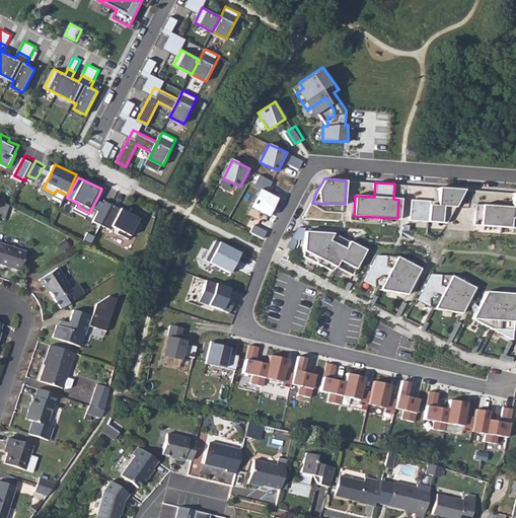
[(261,189),(251,207),(270,216),(279,198),(261,189)]
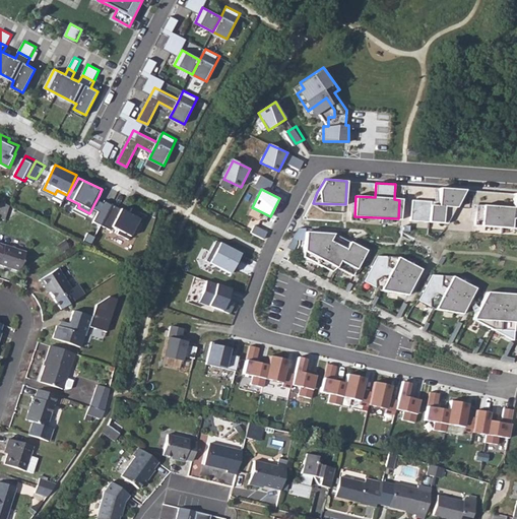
[(463,192),(440,190),(439,202),(412,199),(410,218),(442,221),(443,206),(455,207),(463,192)]
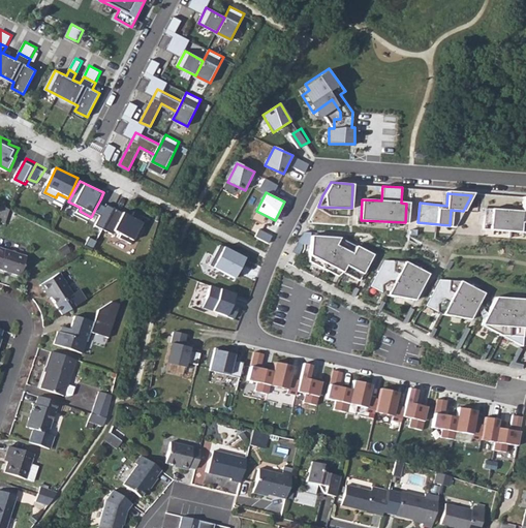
[(525,198),(523,198),(522,212),(491,209),(489,229),(521,233),(522,222),(525,222),(525,198)]
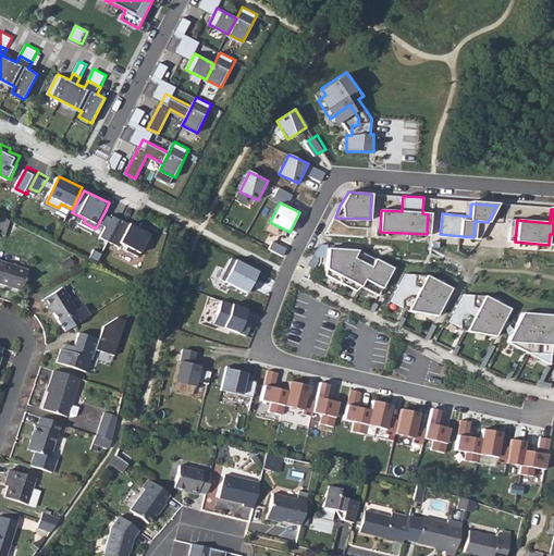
[(112,239),(124,215),(117,212),(115,215),(106,210),(100,220),(111,224),(106,236),(112,239)]
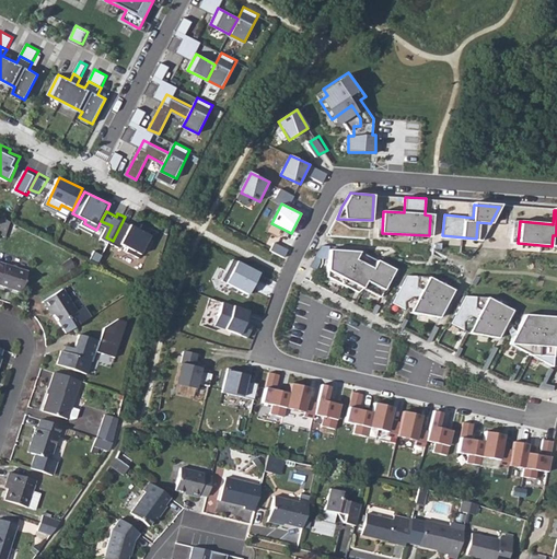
[(7,214),(1,230),(10,233),(14,219),(7,214)]
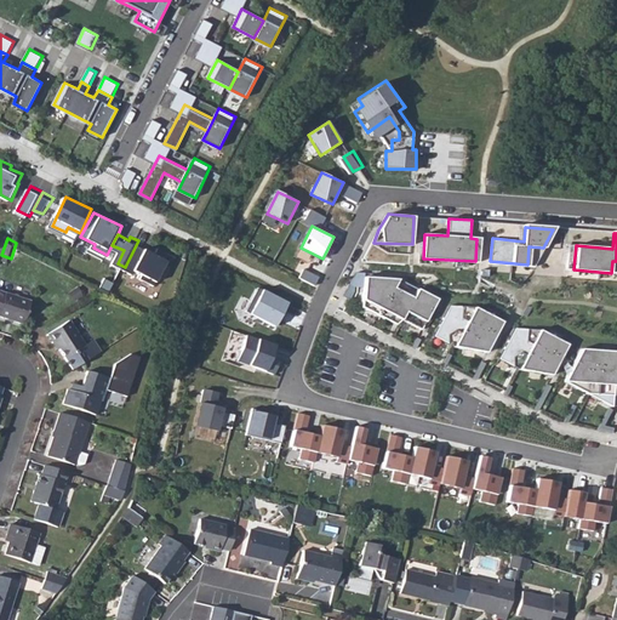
[(159,251),(138,240),(125,267),(133,271),(135,268),(161,280),(170,262),(175,265),(180,255),(161,246),(159,251)]
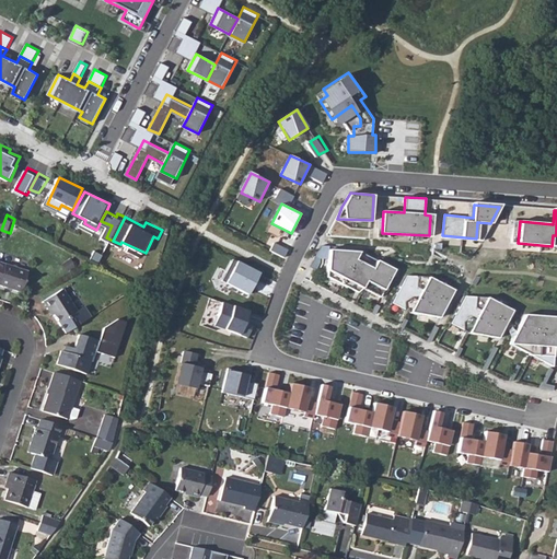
[(361,253),(328,249),(329,277),(359,291),(363,287),(381,295),(394,270),(379,260),(372,269),(357,260),(361,253)]
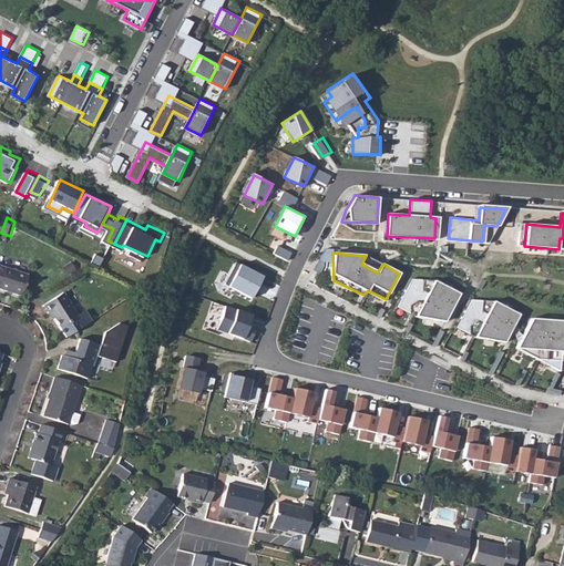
[(226,283),(254,296),(260,283),(263,284),(267,276),(238,260),(226,283)]
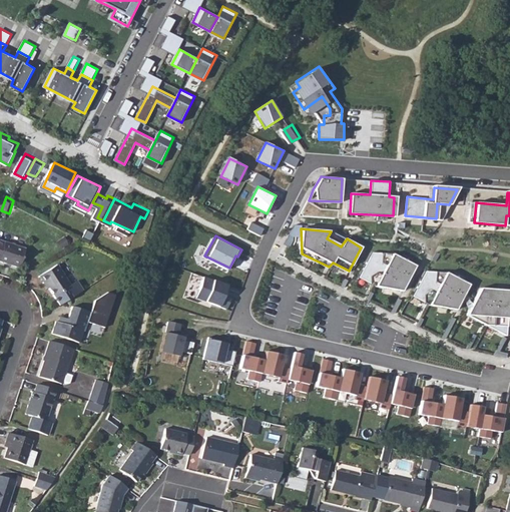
[(2,238),(0,243),(0,259),(23,267),(29,247),(2,238)]
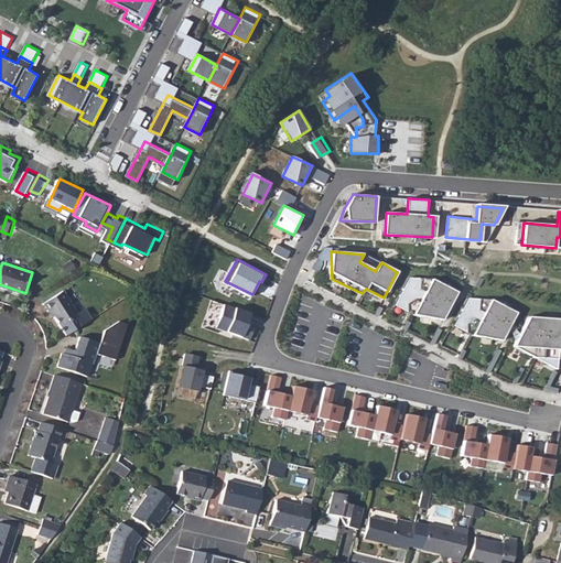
[(455,293),(432,279),(410,278),(396,305),(414,315),(443,318),(455,293)]
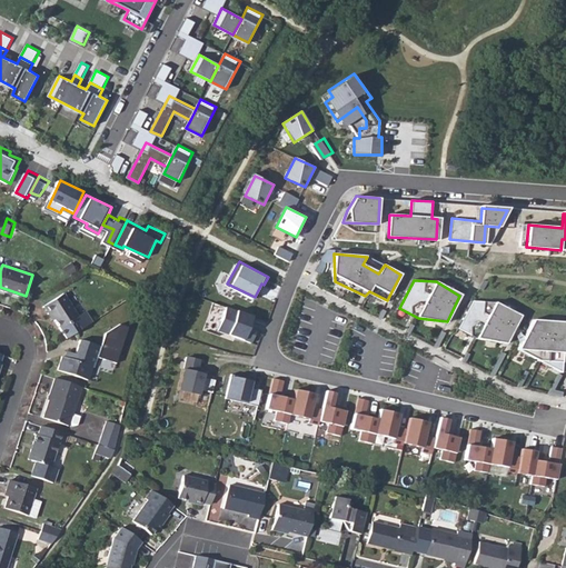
[(42,309),(48,318),(50,317),(55,324),(59,331),(66,341),(91,325),(86,316),(78,320),(63,297),(42,309)]
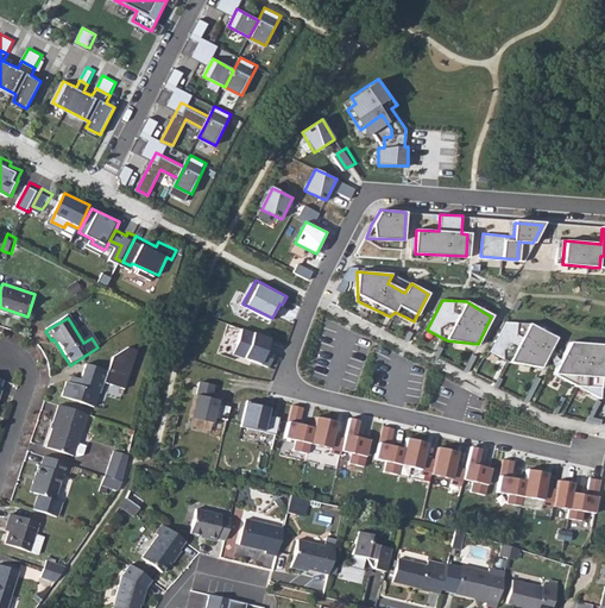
[(530,325),(504,321),(491,351),(510,362),(541,368),(556,339),(530,325)]
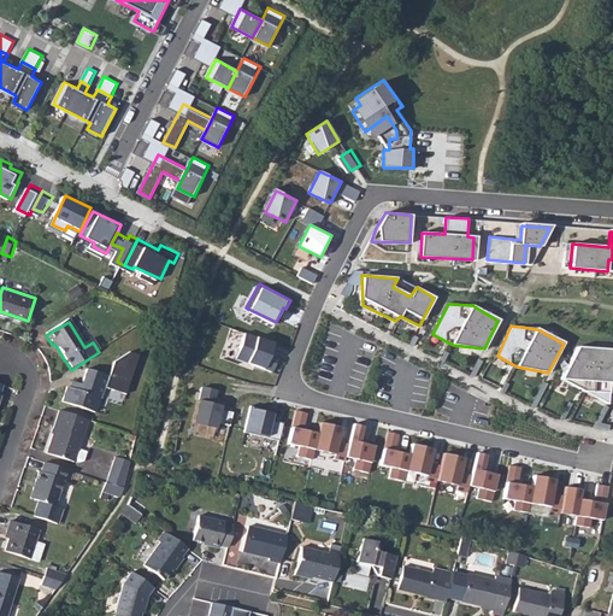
[(276,341),(247,330),(237,357),(275,370),(280,356),(271,352),(272,351),(276,341)]
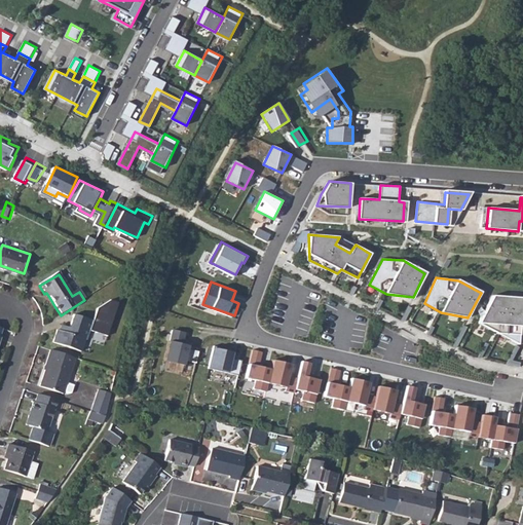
[(522,298),(492,297),(480,322),(500,332),(521,333),(522,315),(522,298)]
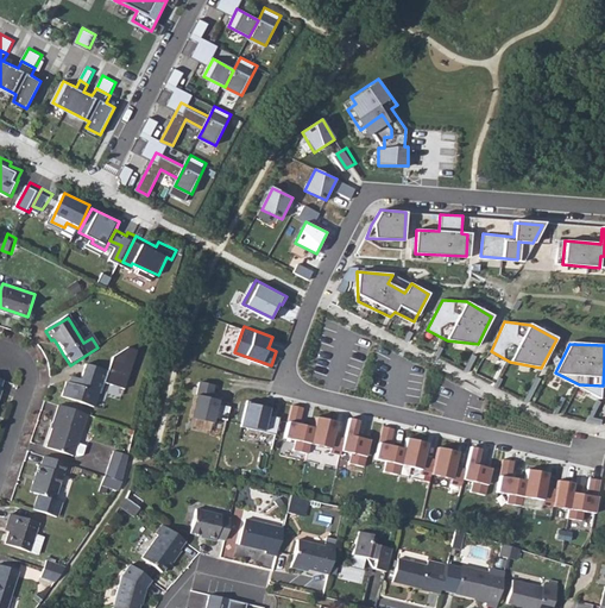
[(70,381),(67,395),(99,406),(104,390),(105,390),(112,370),(90,363),(86,377),(77,375),(75,382),(70,381)]
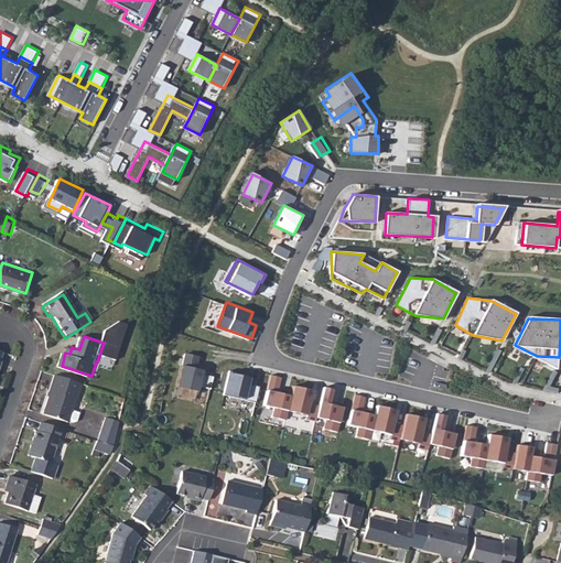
[(213,387),(215,375),(204,372),(205,368),(198,367),(201,355),(186,352),(180,383),(200,389),(201,385),(213,387)]
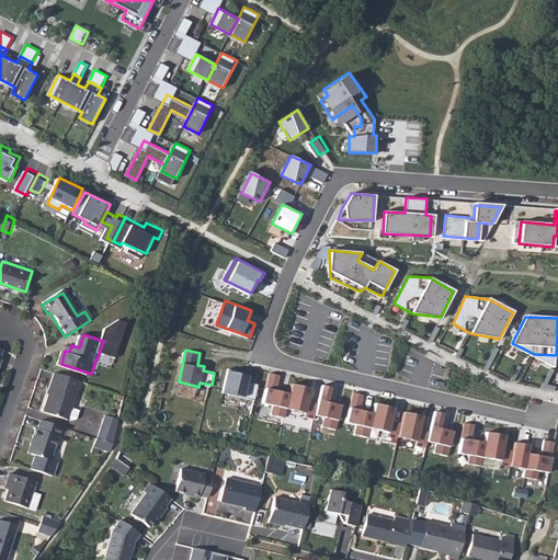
[(375,353),(373,366),(389,369),(391,356),(375,353)]
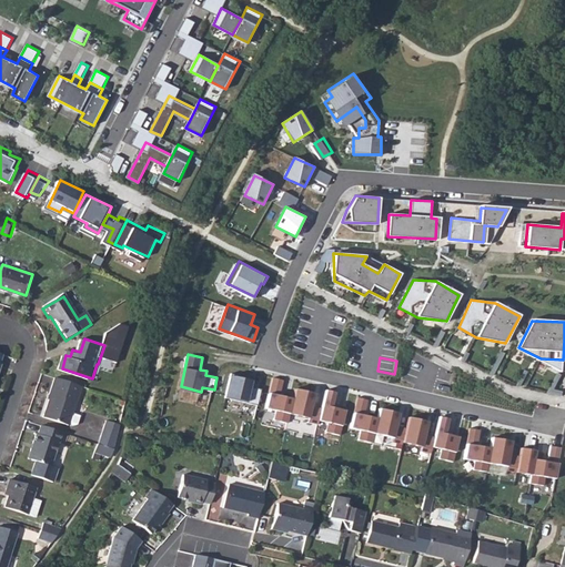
[(254,376),(233,372),(228,396),(260,403),(263,387),(253,385),(254,376)]
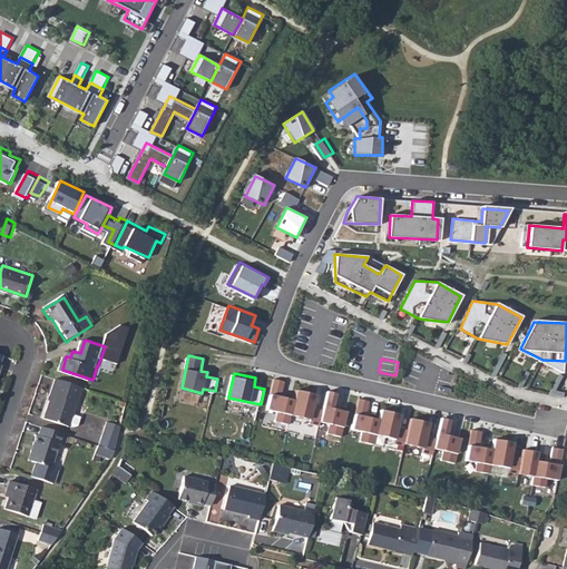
[(87,386),(61,379),(56,395),(58,395),(50,419),(75,427),(75,425),(77,427),(80,427),(84,425),(86,417),(78,414),(87,386)]
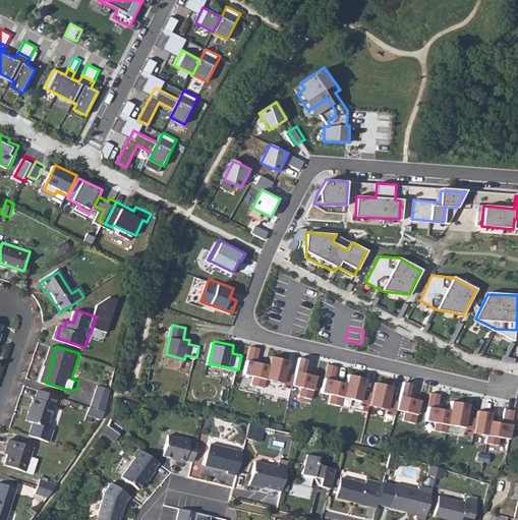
[(261,348),(251,346),(245,374),(254,377),(252,384),(266,387),(268,379),(271,365),(257,362),(261,348)]
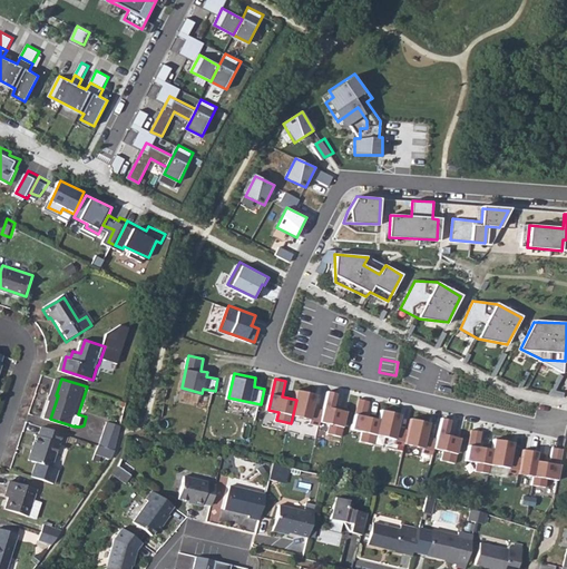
[(296,400),(293,414),(312,419),(312,422),(321,424),(321,422),(324,410),(315,408),(318,394),(297,390),(296,400)]
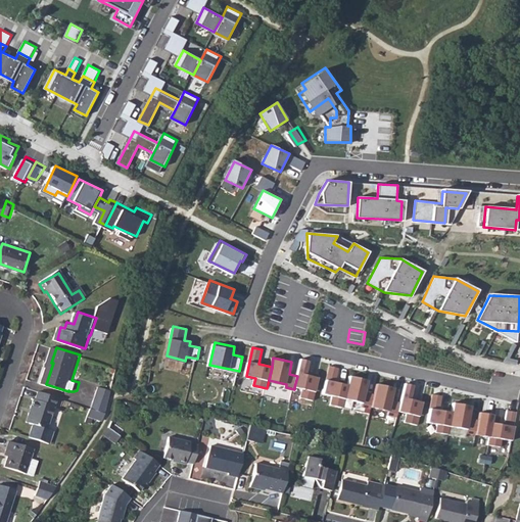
[(311,362),(300,359),(297,376),(294,387),(303,389),(301,397),(315,400),(320,377),(308,375),(311,362)]
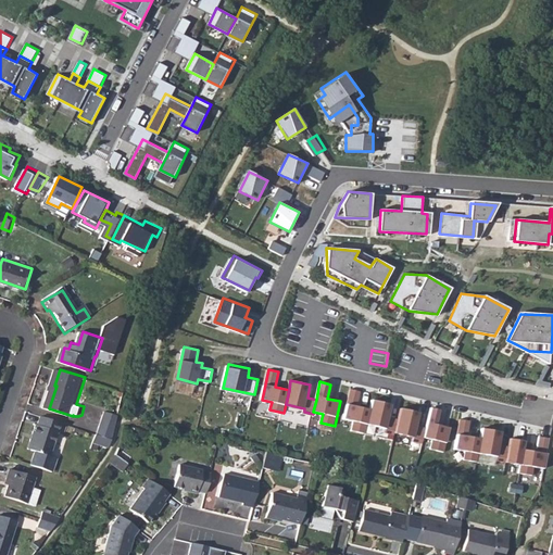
[(357,406),(361,392),(351,390),(344,419),(354,421),(352,429),(366,432),(368,424),(372,410),(357,406)]
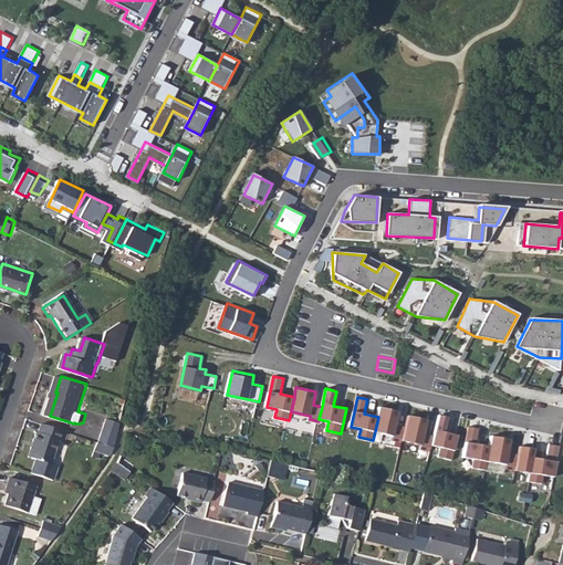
[(399,411),(379,407),(378,417),(375,431),(394,436),(399,411)]
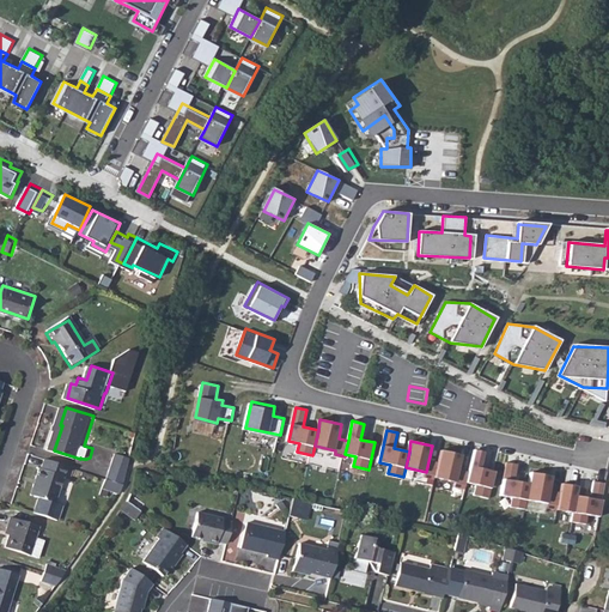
[(487,452),(476,449),(470,472),(468,482),(480,484),(477,492),(491,496),(497,471),(483,468),(487,452)]
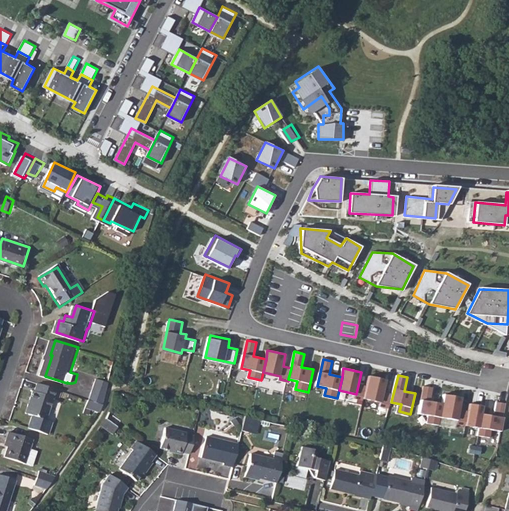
[(384,391),(387,380),(370,376),(365,398),(382,402),(381,405),(390,407),(391,402),(393,394),(384,391)]
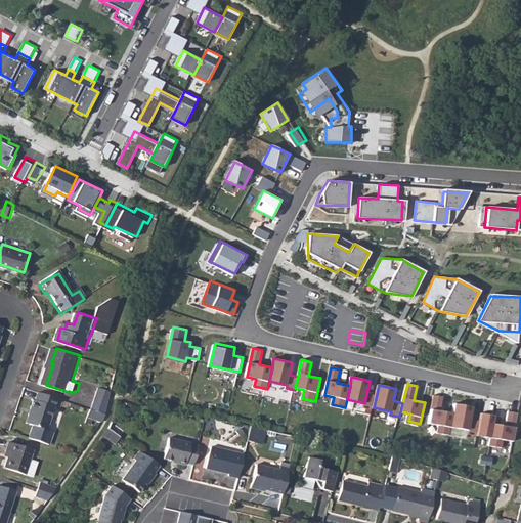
[(91,408),(105,413),(107,407),(110,390),(98,386),(91,408)]
